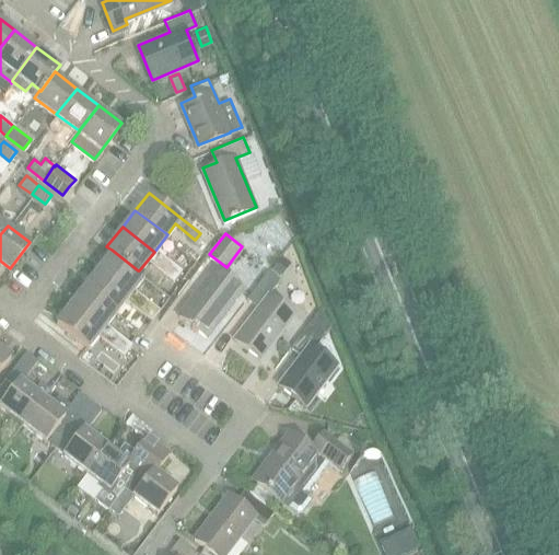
[(112,250),(100,266),(131,291),(144,274),(139,270),(138,270),(112,250)]
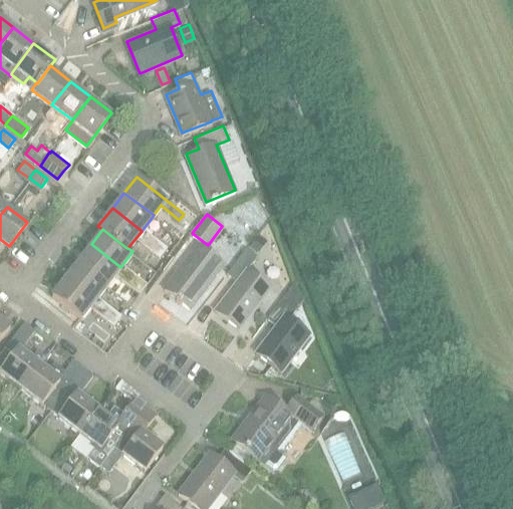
[(139,240),(149,247),(157,237),(147,230),(139,240)]
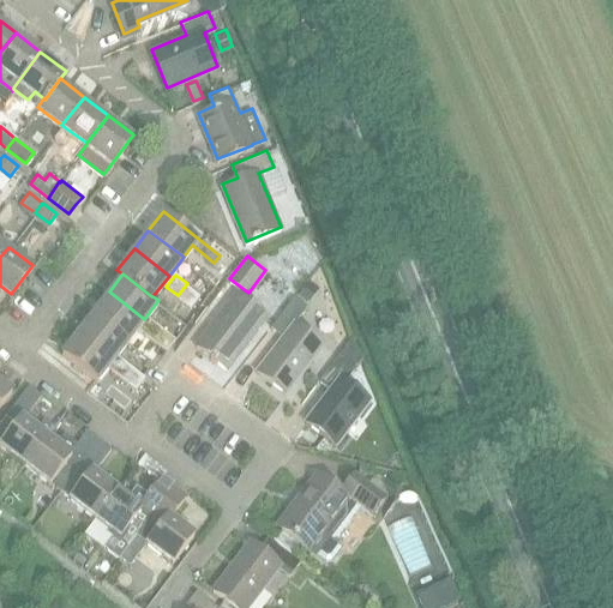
[(307,276),(298,288),(307,295),(317,283),(307,276)]
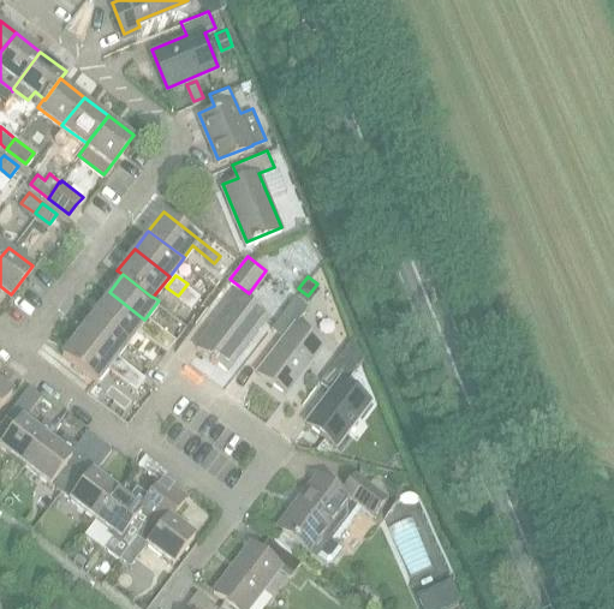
[(188,284),(178,296),(190,305),(200,293),(188,284)]
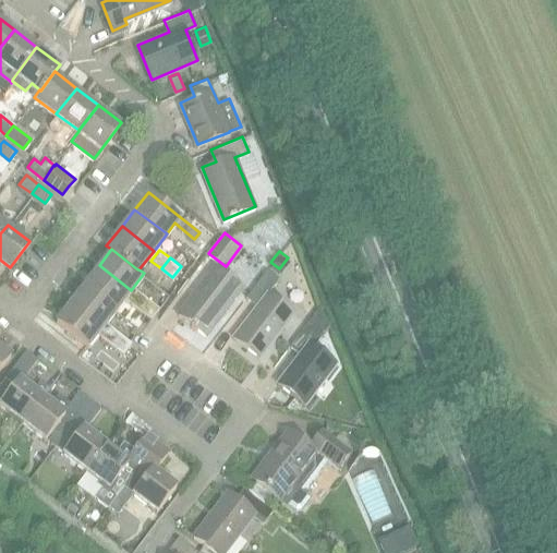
[(178,313),(205,334),(243,285),(216,263),(178,313)]
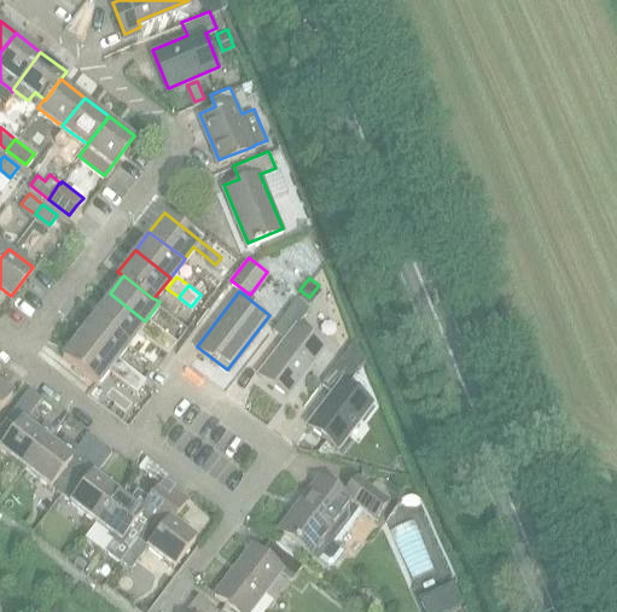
[(110,293),(94,313),(129,341),(145,321),(110,293)]
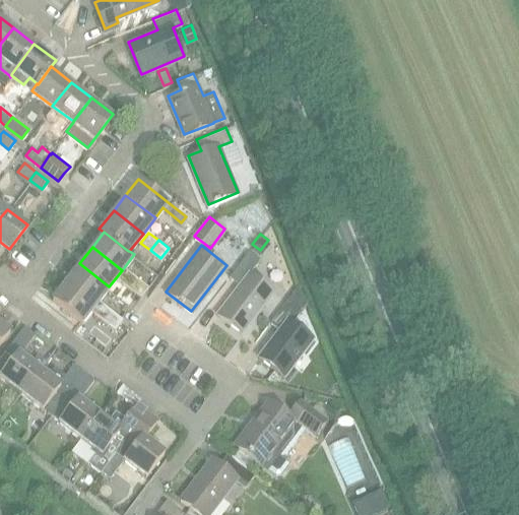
[(240,282),(217,312),(242,331),(274,288),(250,270),(260,257),(249,249),(230,274),(240,282)]
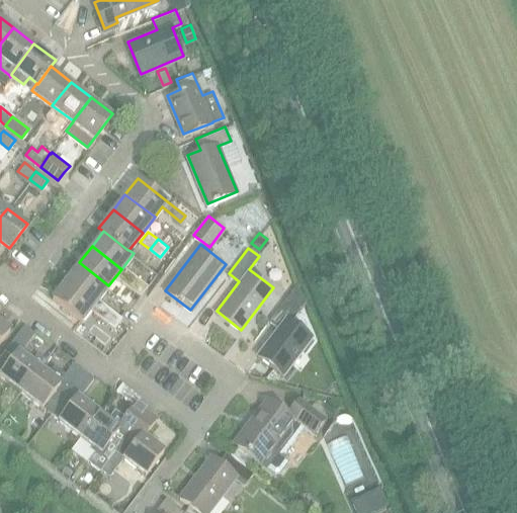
[(79,262),(66,278),(96,302),(108,285),(79,262)]
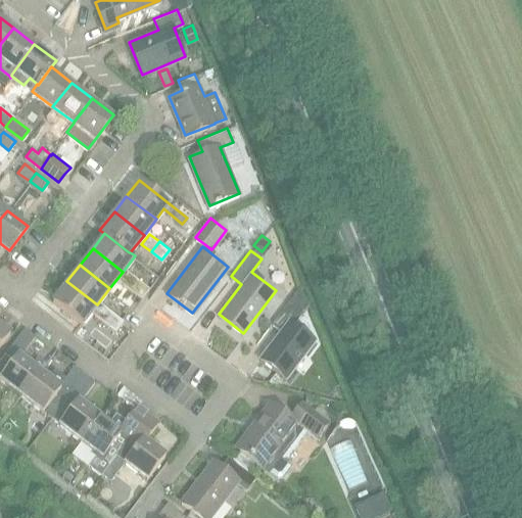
[(121,281),(131,288),(139,278),(129,270),(121,281)]
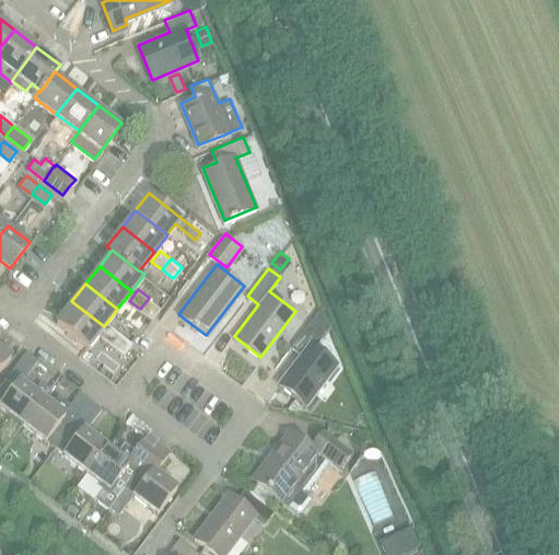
[(149,298),(140,309),(151,318),(160,307),(149,298)]
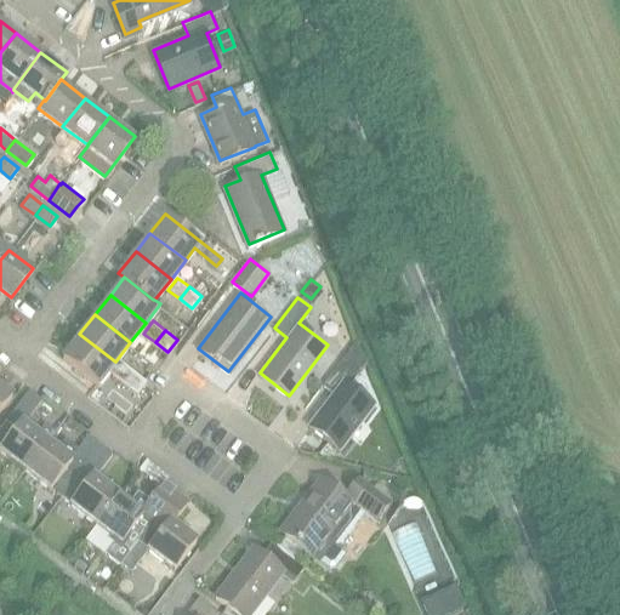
[(115,362),(79,334),(62,356),(98,383),(115,362)]
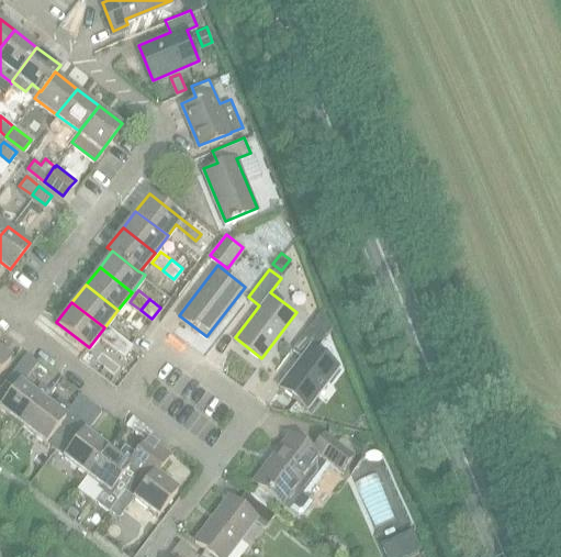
[(291,346),(302,355),(280,383),(307,405),(338,365),(315,347),(326,333),(311,321),(291,346)]
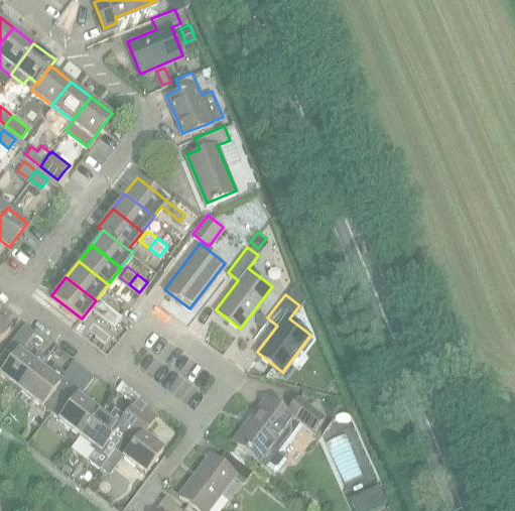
[(94,309),(103,316),(112,306),(102,299),(94,309)]
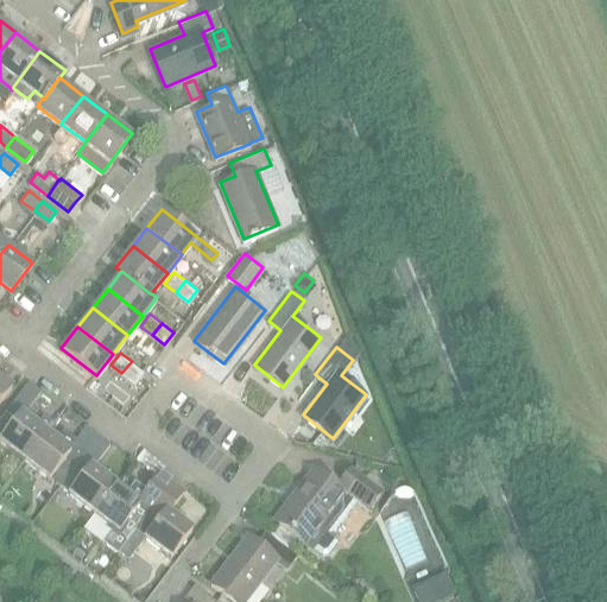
[(132,361),(121,373),(134,382),(144,371),(132,361)]
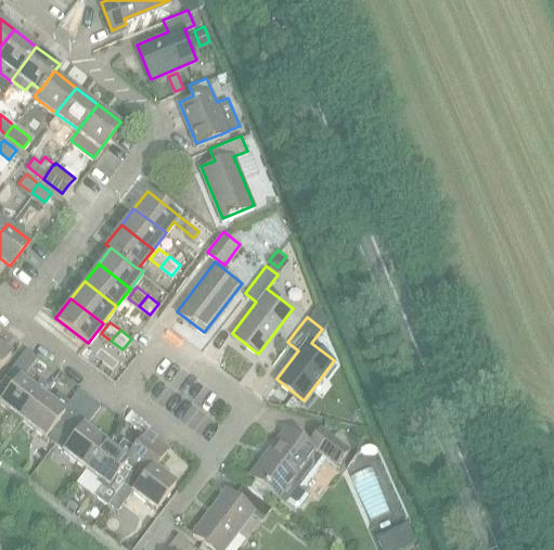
[(0,342),(0,365),(11,352),(0,342)]
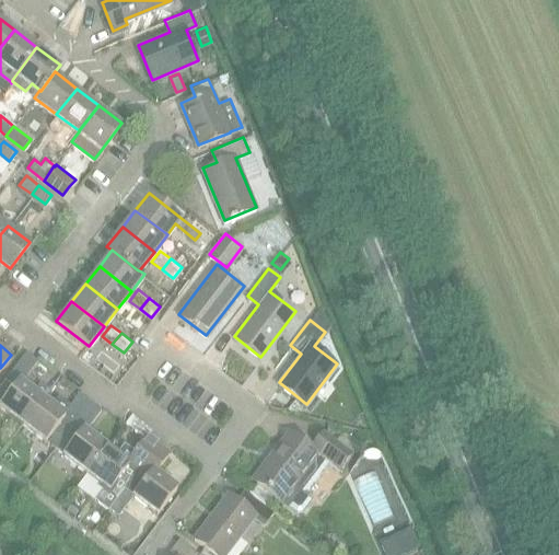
[(4,378),(14,385),(20,378),(22,380),(37,358),(26,350),(4,378)]
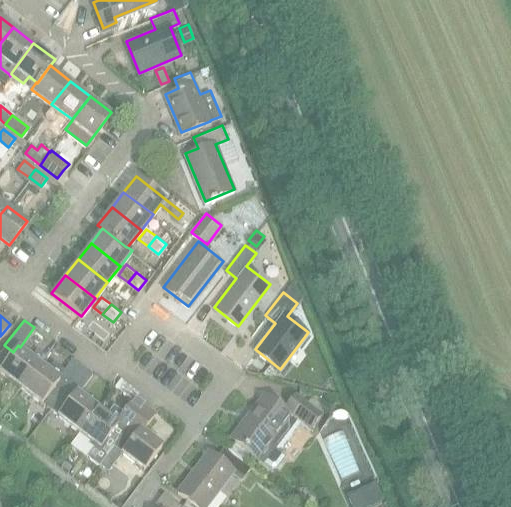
[(4,345),(0,350),(0,369),(20,385),(38,361),(44,353),(37,347),(30,355),(20,347),(18,345),(13,352),(4,345)]
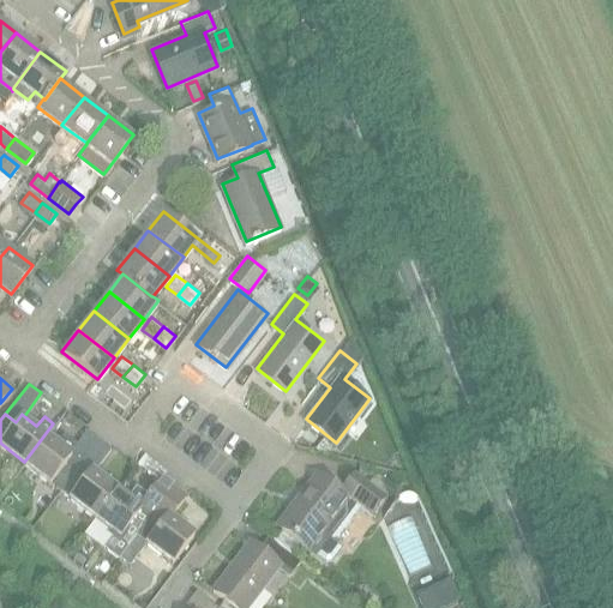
[(46,433),(24,462),(49,481),(50,480),(60,487),(98,437),(86,428),(76,441),(64,432),(56,441),(46,433)]
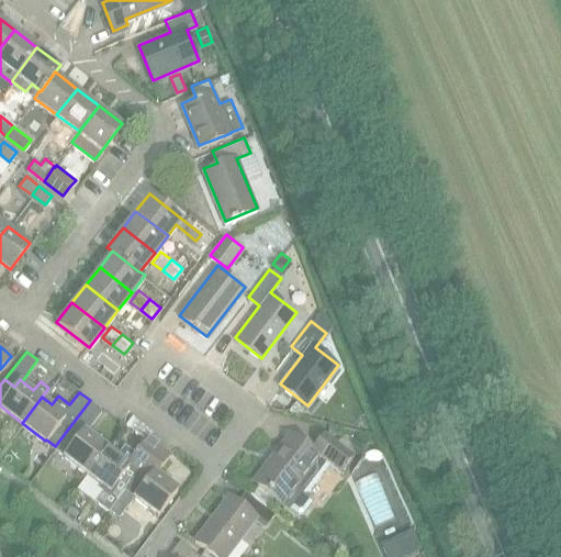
[(64,454),(87,471),(107,445),(86,430),(102,409),(90,400),(55,446),(65,453),(64,454)]
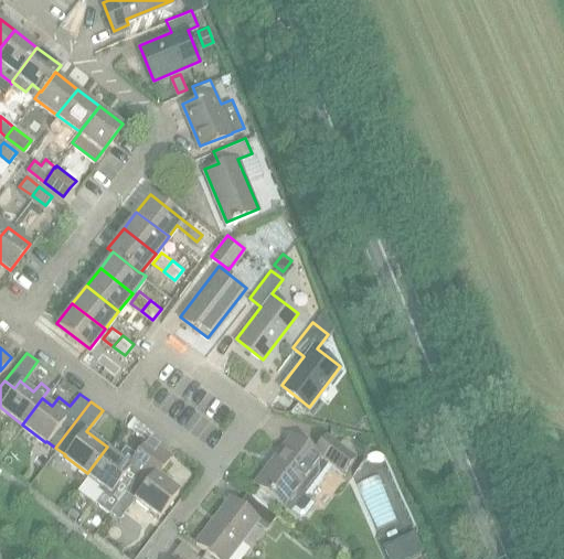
[(259,484),(286,504),(291,508),(295,504),(301,508),(302,507),(310,500),(309,497),(304,492),(328,462),(341,472),(354,454),(359,447),(350,440),(349,442),(332,429),(328,433),(326,432),(314,449),(291,432),(277,451),(282,454),(259,484)]
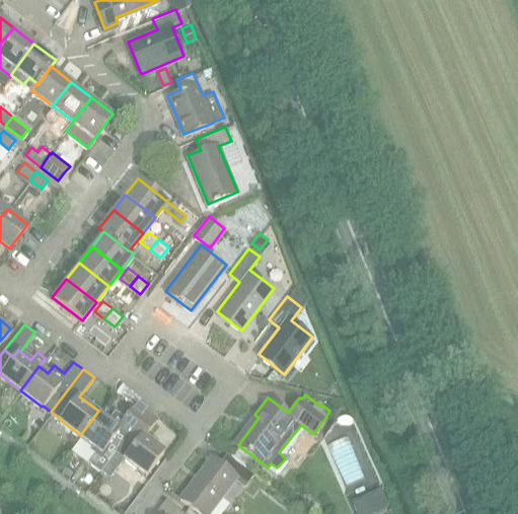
[(98,412),(79,435),(98,449),(89,461),(100,470),(109,458),(116,451),(127,435),(146,410),(136,401),(124,419),(117,414),(111,421),(98,412)]
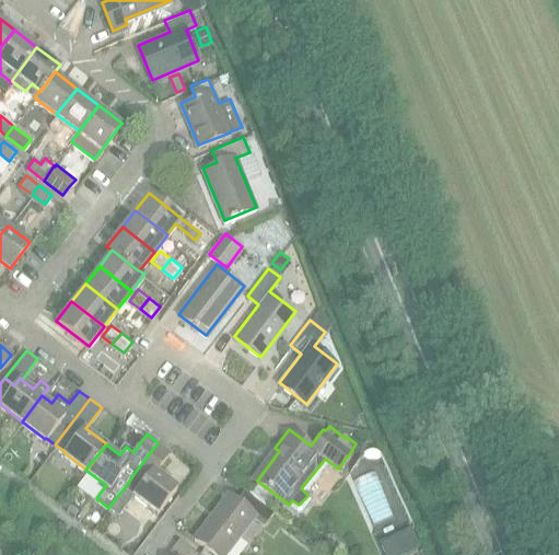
[(137,470),(125,487),(134,494),(156,511),(177,486),(155,470),(170,451),(158,442),(137,470)]
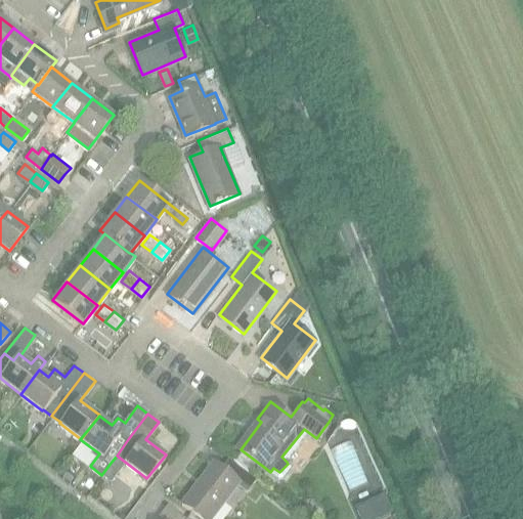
[(181,502),(204,518),(208,518),(237,482),(247,489),(257,477),(228,456),(221,466),(214,460),(181,502)]
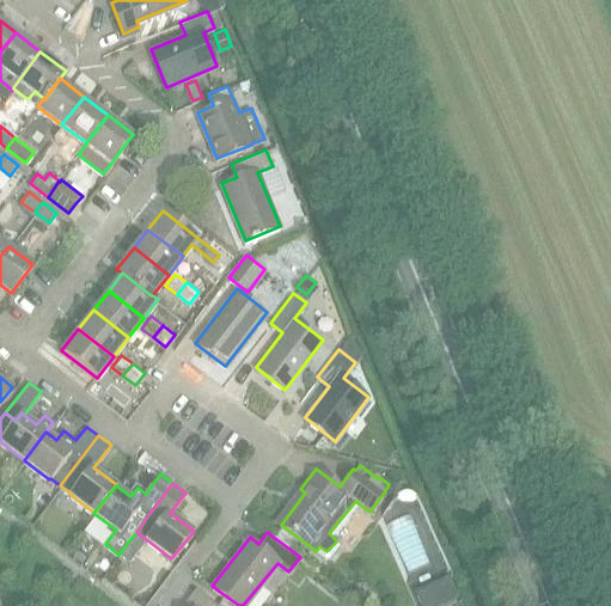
[(191,605),(221,605),(195,587),(184,601),(191,605)]
